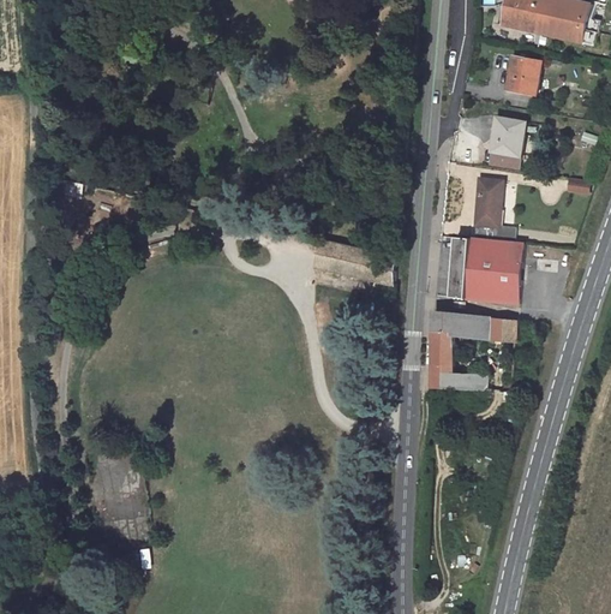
[(591,4),(574,0),(503,0),(503,1),(508,4),(503,24),(594,43),(599,19),(588,17),(591,4)]
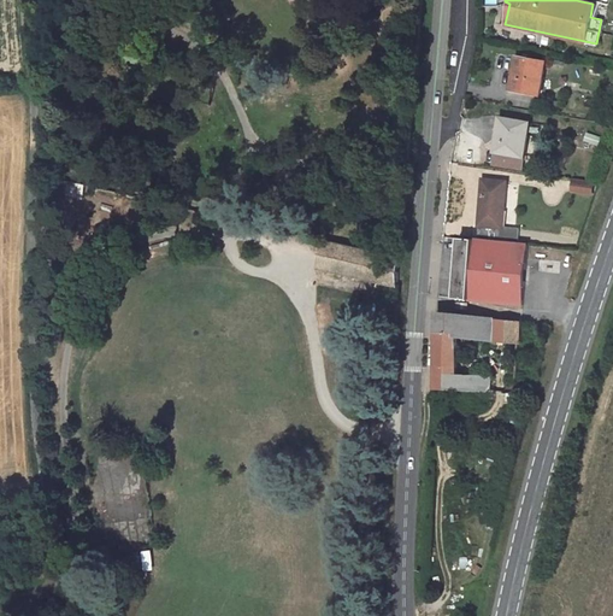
[(543,62),(516,56),(513,69),(511,77),(508,89),(523,92),(523,89),(536,92),(536,94),(537,94),(543,62)]
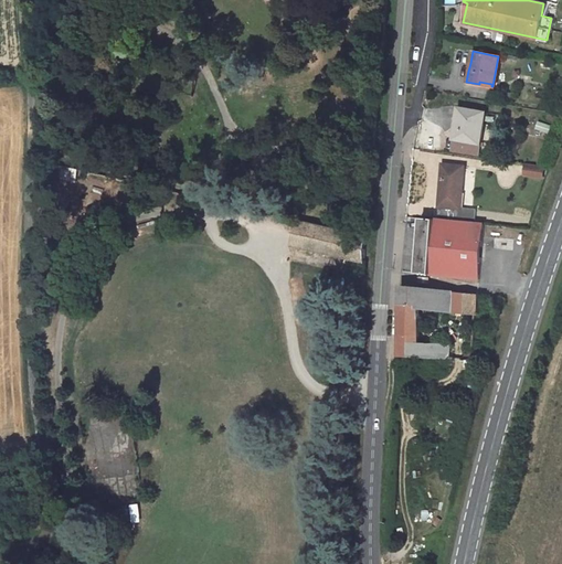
[(509,93),(500,92),(499,99),(507,100),(509,93)]
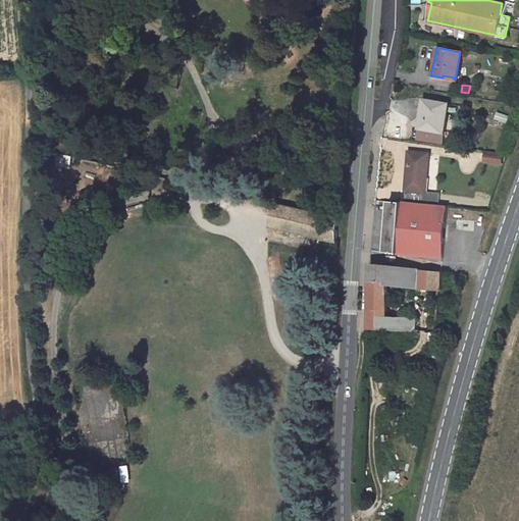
[(446,104),(424,100),(421,117),(418,117),(415,139),(439,143),(446,104)]
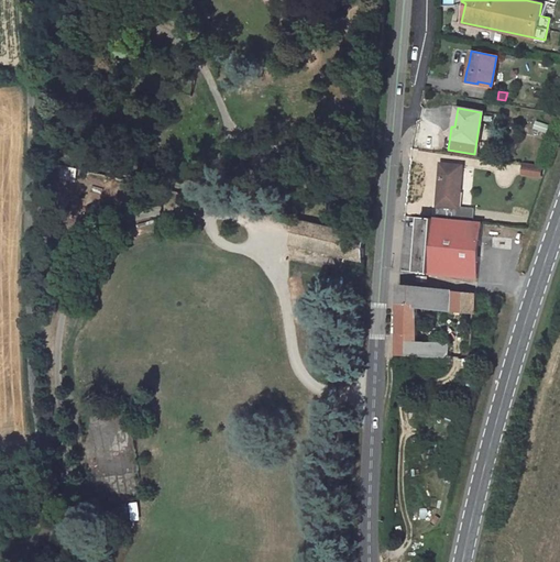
[(552,113),(544,111),(541,118),(550,120),(552,113)]
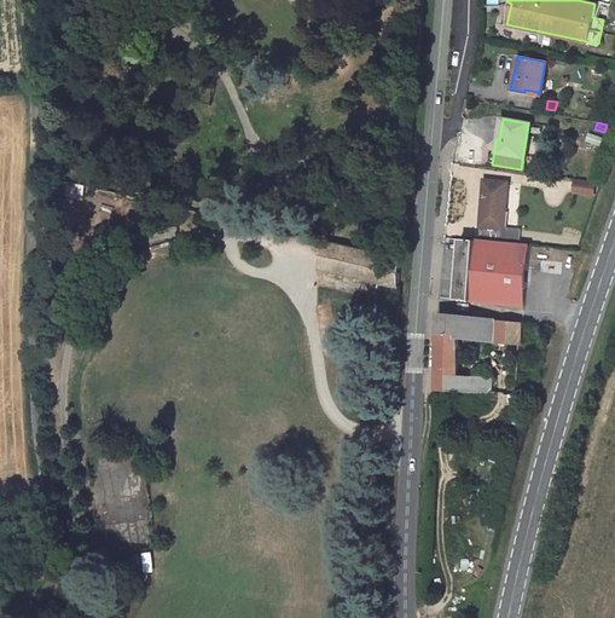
[(601,146),(604,137),(586,132),(584,142),(601,146)]
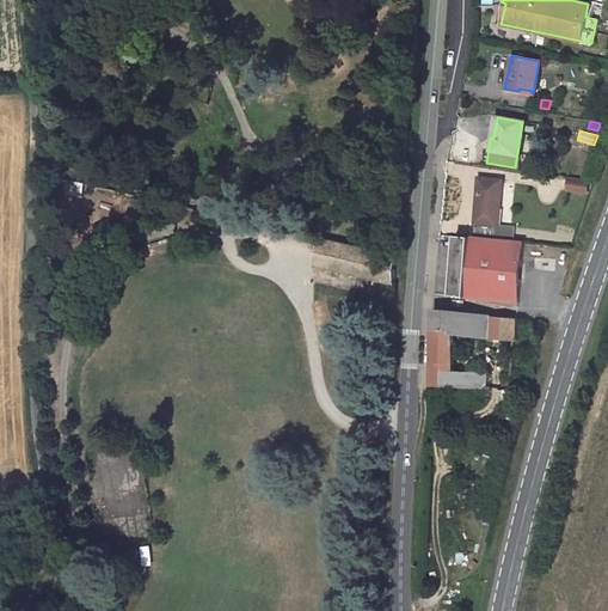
[(79,183),(38,173),(37,187),(77,195),(79,183)]
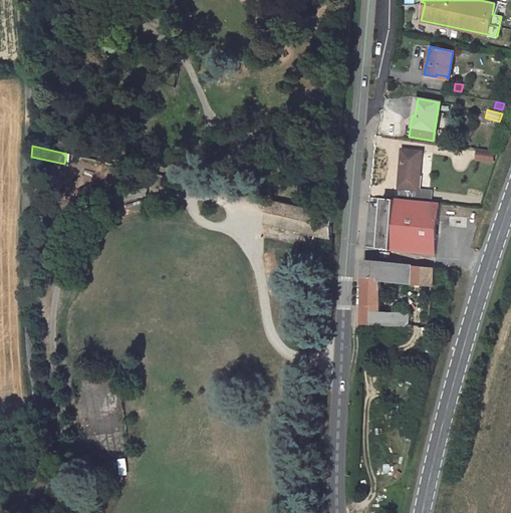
[(420,151),(400,149),(397,187),(398,187),(397,196),(430,200),(430,190),(417,188),(414,187),(415,174),(418,174),(420,151)]
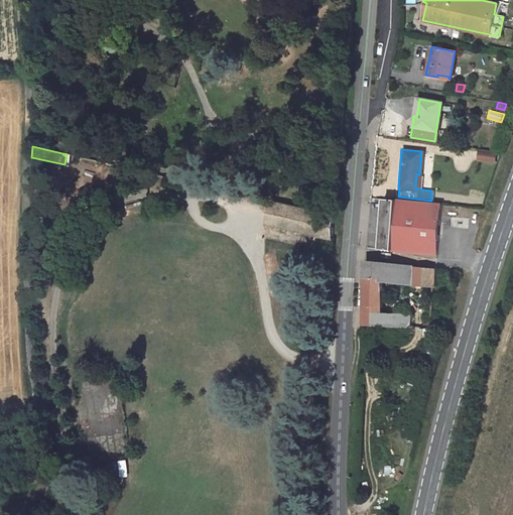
[(494,151),(478,149),(477,159),(493,161),(494,151)]
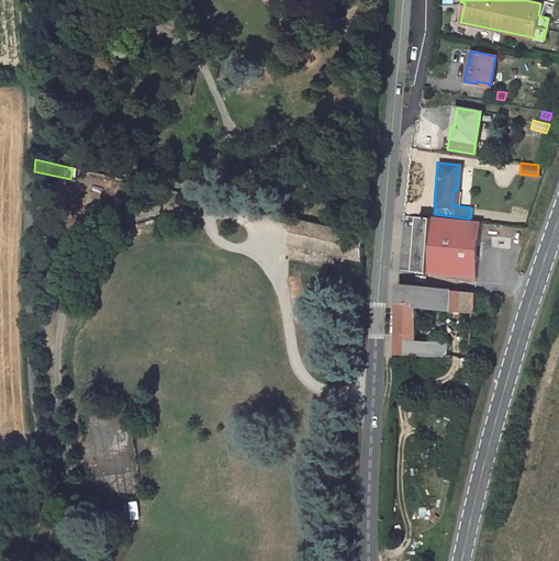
[(474,277),(480,222),(416,215),(414,240),(411,271),(474,277)]
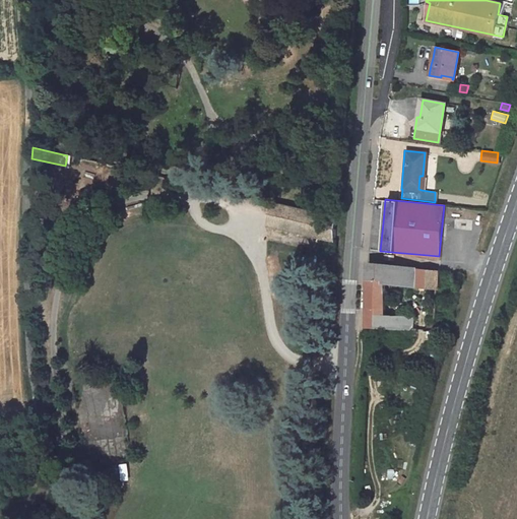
[(414,286),(415,268),(366,263),(366,296),(366,326),(411,329),(411,315),(383,315),(383,282),(414,286)]
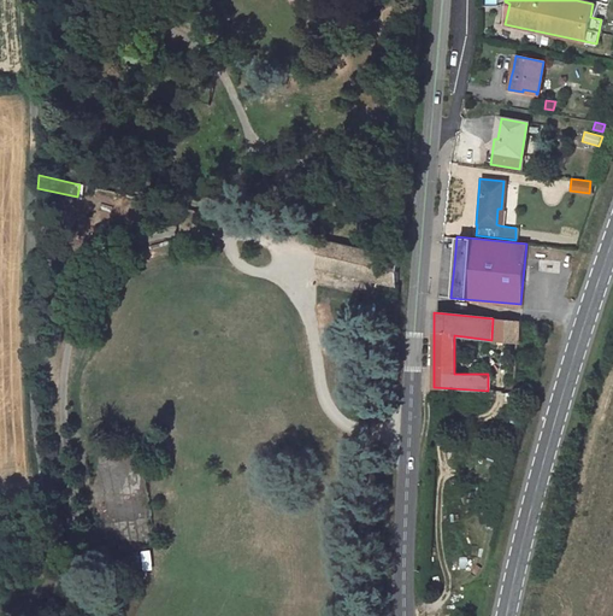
[(518,341),(519,321),(493,318),(491,340),(518,341)]
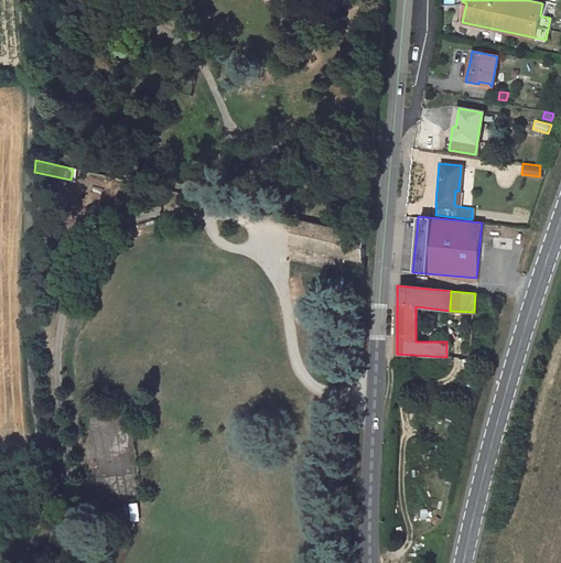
[(471,358),(471,349),(462,348),(460,357),(471,358)]
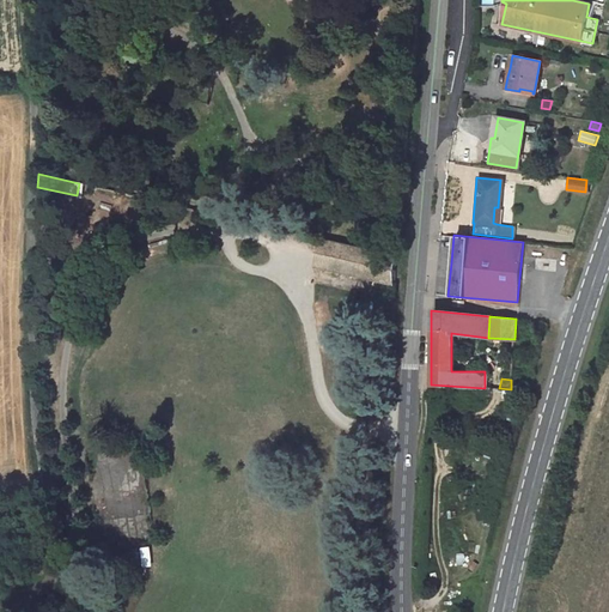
[(25,576),(30,564),(25,561),(18,557),(12,575),(19,577),(25,576)]
